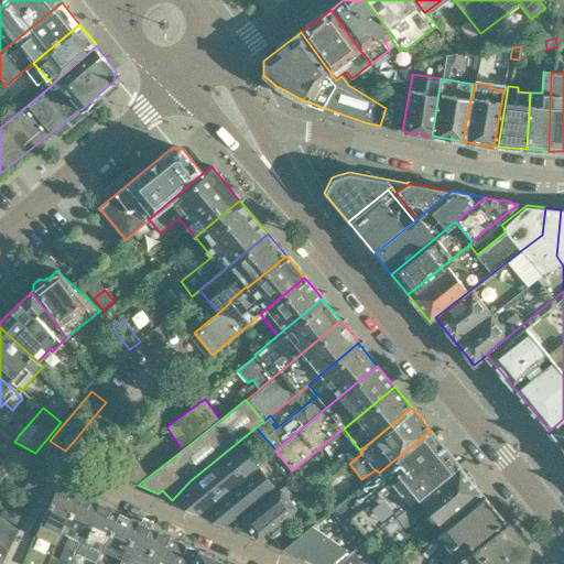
[(563,448),(563,419),(550,431),(563,448)]
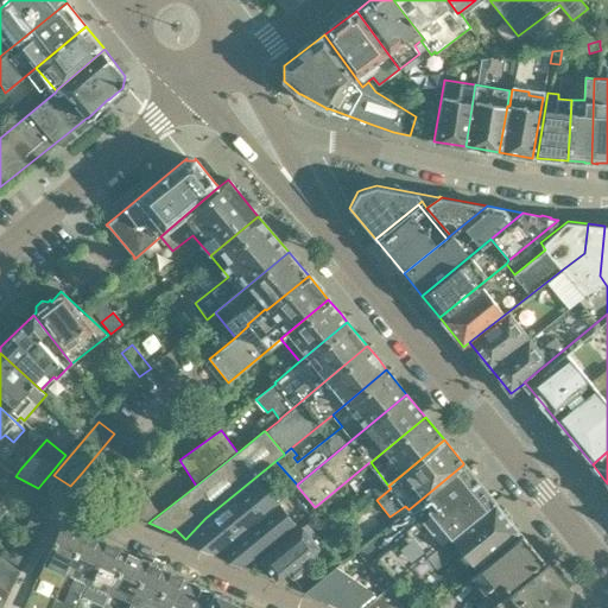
[(217,553),(280,502),(279,501),(297,486),(297,485),(276,461),(206,518),(185,539),(202,546),(208,542),(216,552),(217,553)]
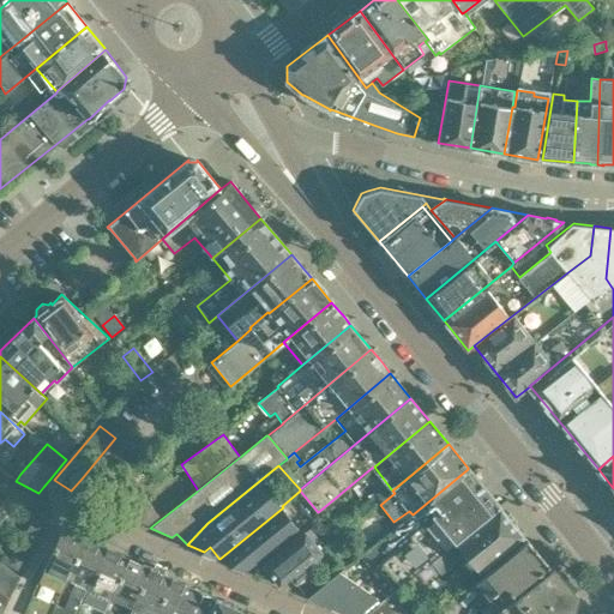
[(456,542),(500,506),(468,469),(413,515),(360,555),(368,566),(374,561),(397,590),(432,561),(432,563),(456,542)]
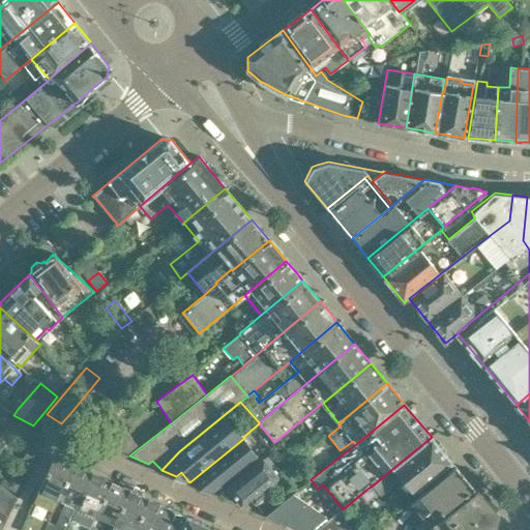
[(126,429),(106,444),(119,450),(134,440),(126,429)]
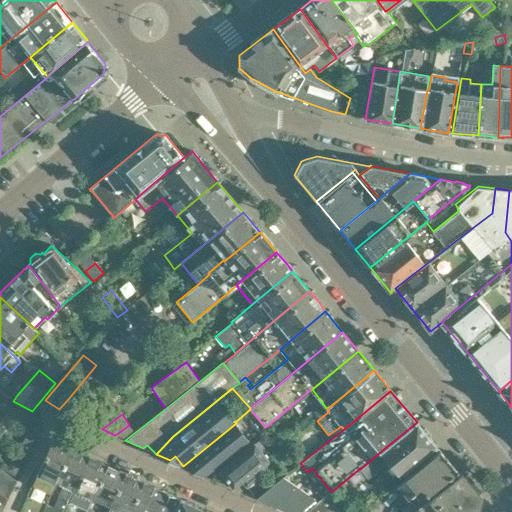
[(399,476),(436,446),(417,422),(380,452),(360,469),(368,478),(388,462),(399,476)]
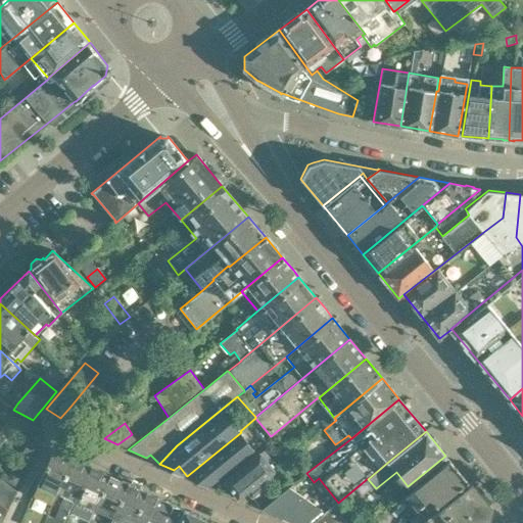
[(254,448),(241,432),(187,476),(208,485),(254,448)]
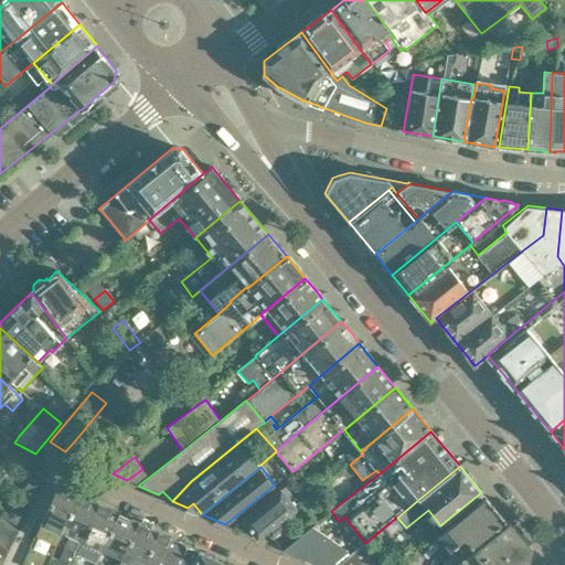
[(63,532),(80,497),(59,487),(35,535),(56,545),(63,532)]
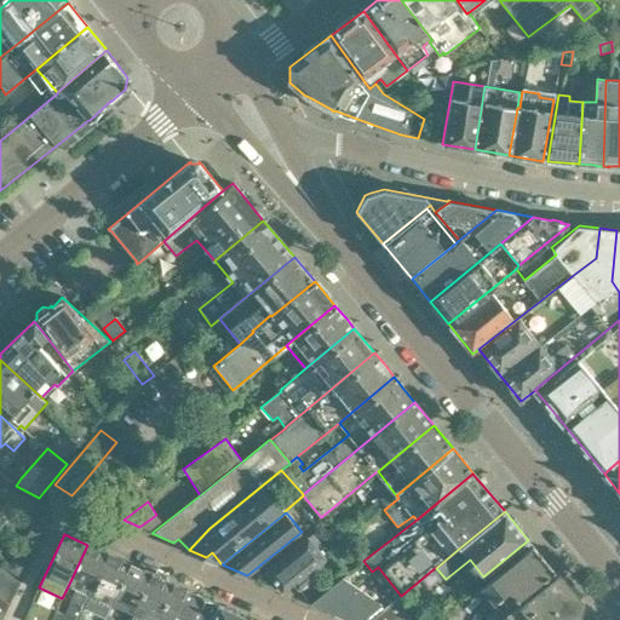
[(27,538),(21,549),(35,556),(41,545),(27,538)]
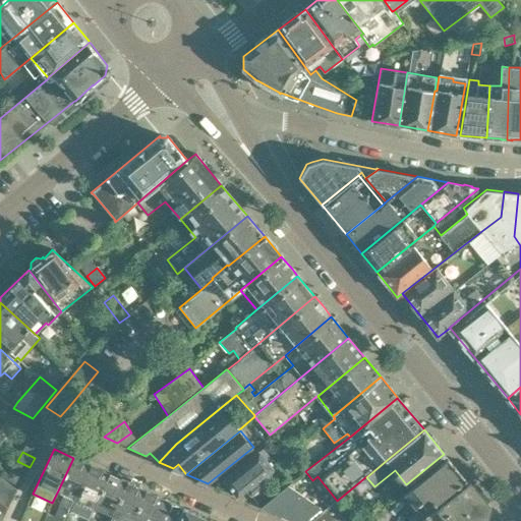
[(259,452),(224,480),(226,483),(225,486),(230,494),(234,494),(237,497),(246,489),(250,496),(262,486),(256,480),(273,468),(259,452)]
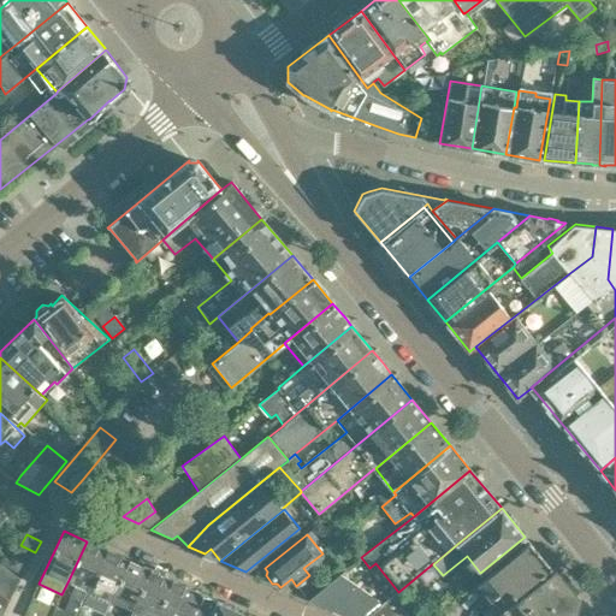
[(90,591),(108,551),(87,542),(69,580),(77,584),(65,610),(57,608),(52,615),(77,615),(83,604),(89,590),(90,591)]
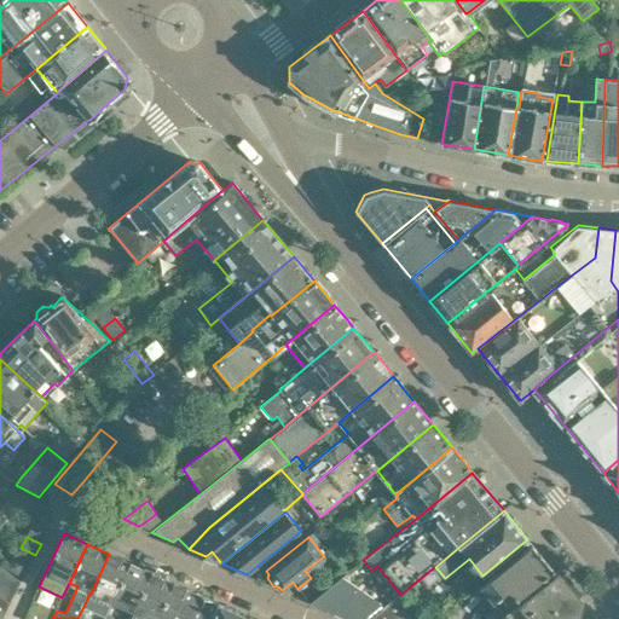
[(504,617),(556,573),(538,553),(532,545),(481,586),(504,617)]
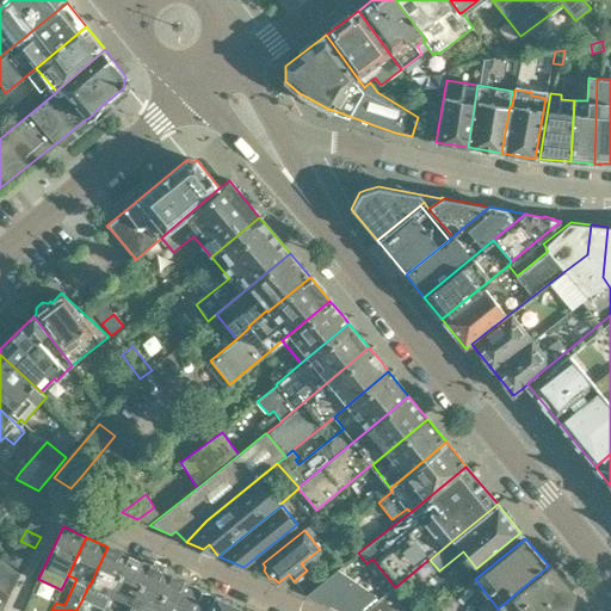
[(111,596),(129,557),(107,547),(90,586),(88,585),(82,599),(105,610),(111,596)]
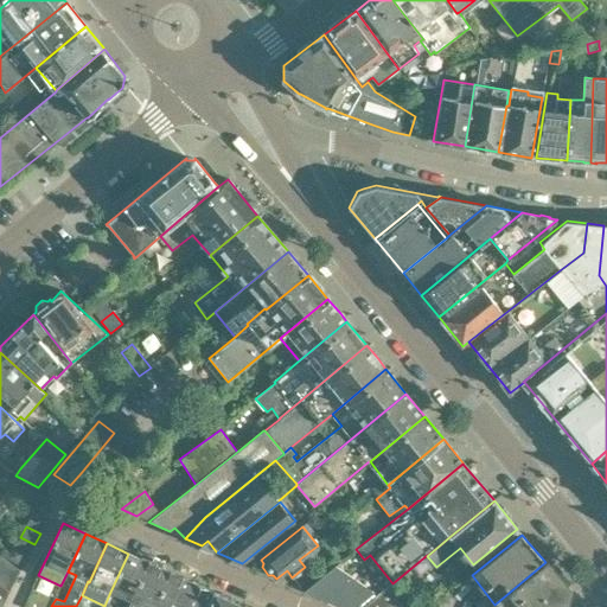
[(16,545),(7,558),(20,567),(29,554),(16,545)]
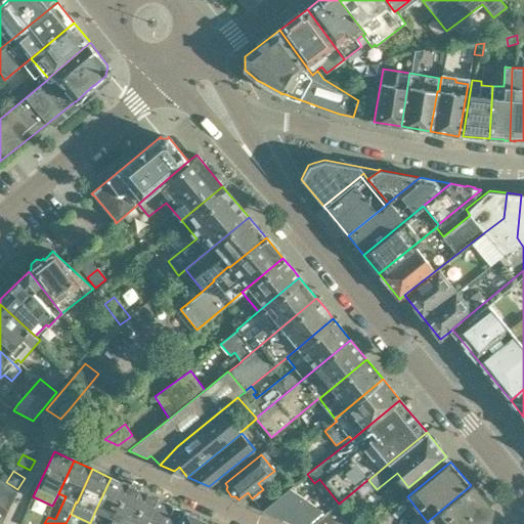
[(115,519),(129,486),(111,478),(95,511),(115,519)]
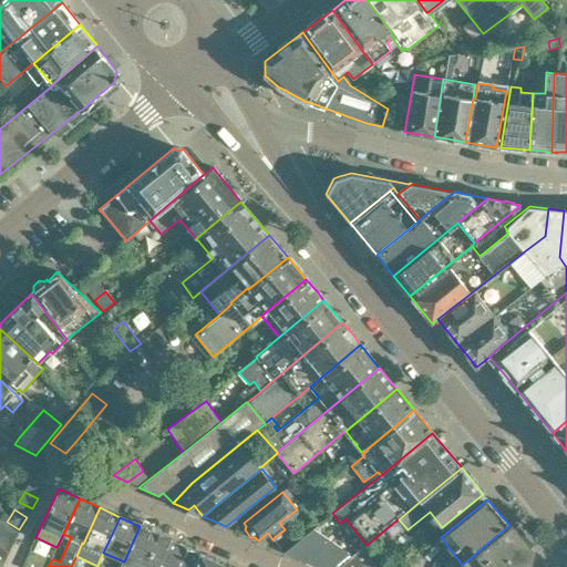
[(18,532),(6,524),(0,519),(0,545),(8,550),(18,532)]
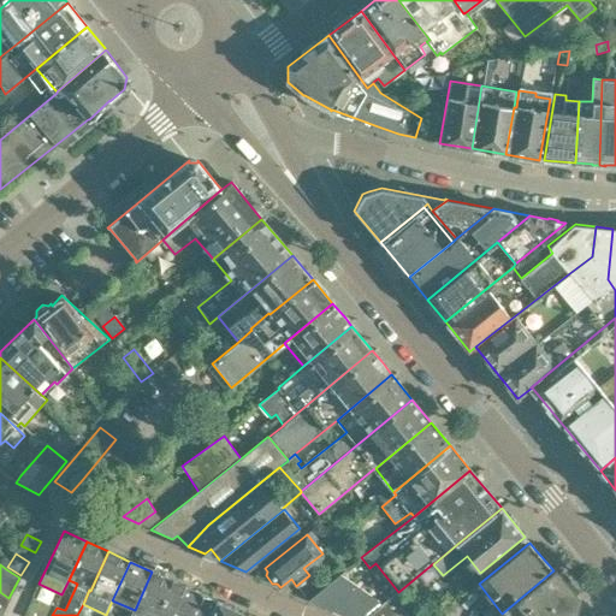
[(574,608),(578,599),(554,570),(502,614),(498,615),(550,615),(556,614),(574,608)]
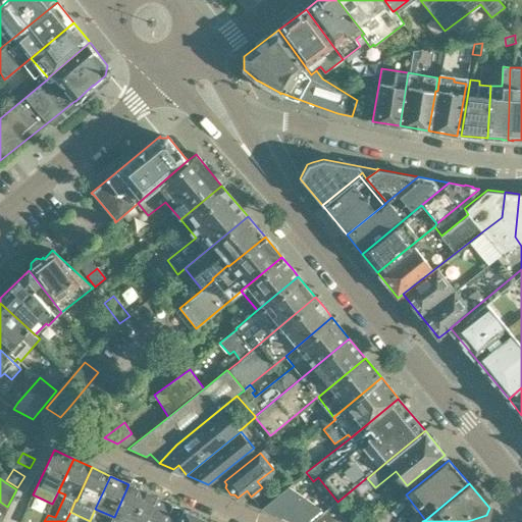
[(133,521),(147,492),(128,484),(114,517),(111,521),(133,521)]
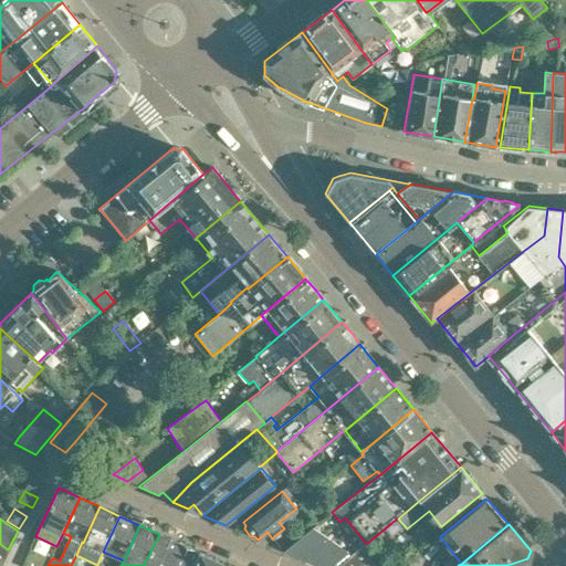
[(313,527),(284,552),(314,565),(333,565),(349,553),(313,527)]
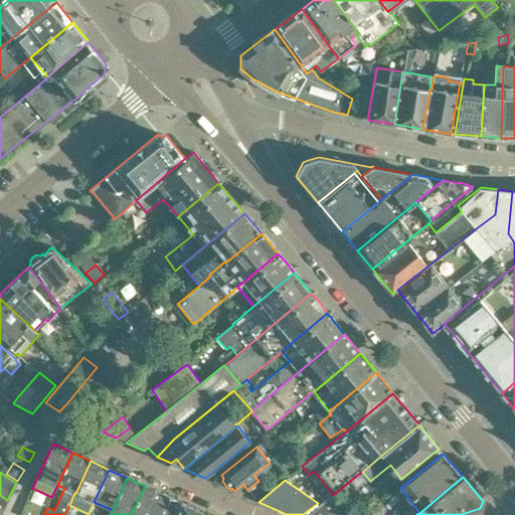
[(153,514),(163,494),(145,486),(131,514),(153,514)]
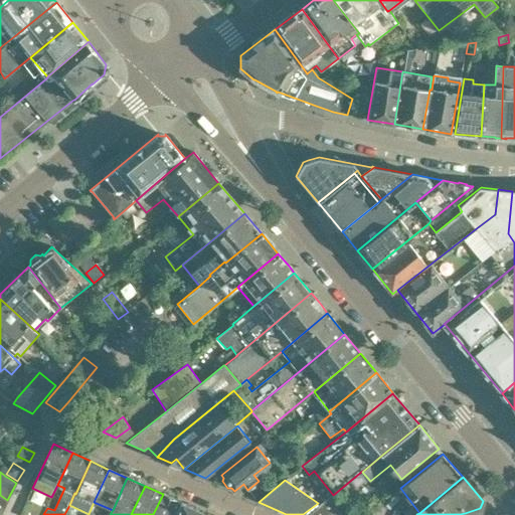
[(176,514),(182,503),(163,494),(153,514),(176,514)]
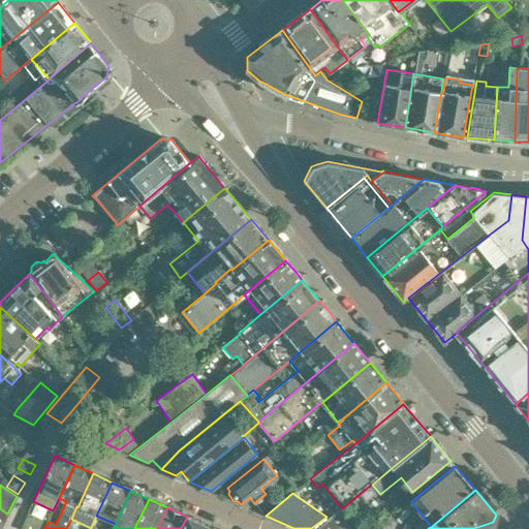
[(337,528),(349,519),(342,509),(318,528),(337,528)]
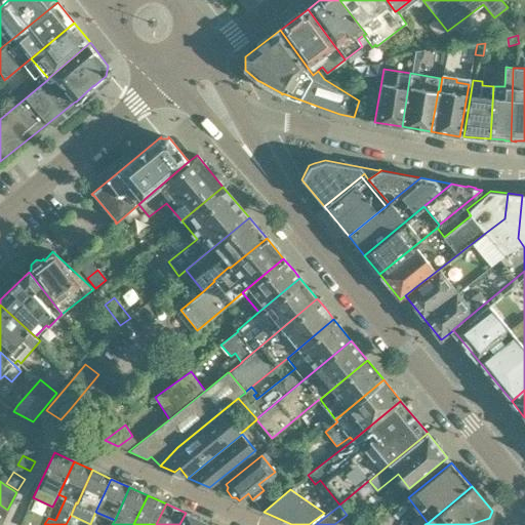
[(44,524),(48,518),(29,509),(21,524),(44,524)]
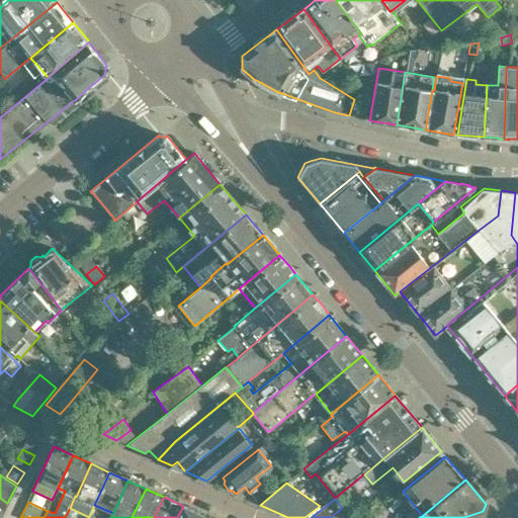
[(208,517),(183,506),(177,517),(208,517)]
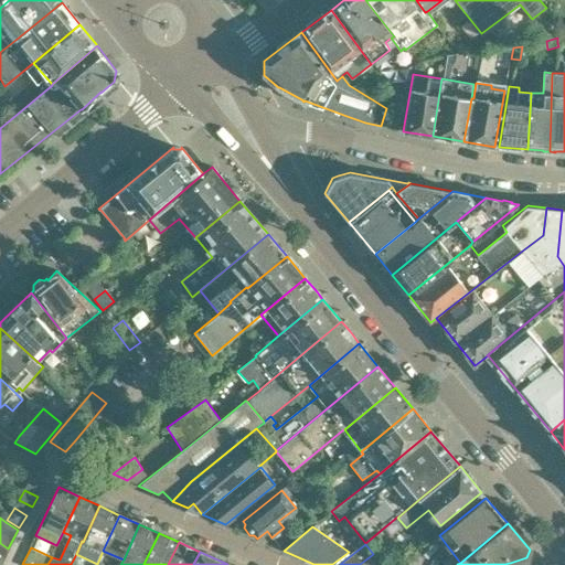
[(381,564),(382,564),(373,554),(360,564),(381,564)]
